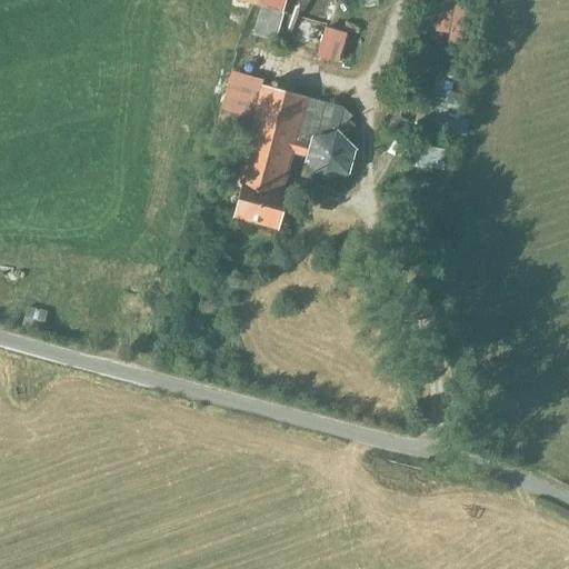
[(261,3),(260,6),(251,38),(276,43),(285,12),(282,12),(285,0),(233,0),(235,0),(256,6),(257,2),(261,3)]
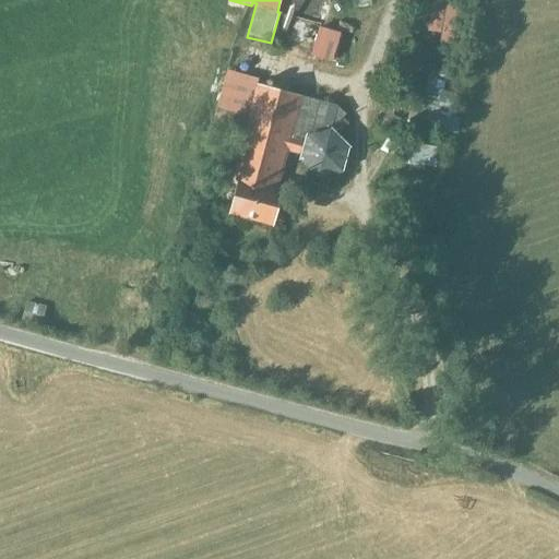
[(431,0),(427,30),(431,31),(440,32),(439,42),(453,43),(459,4),(433,0),(431,0)]
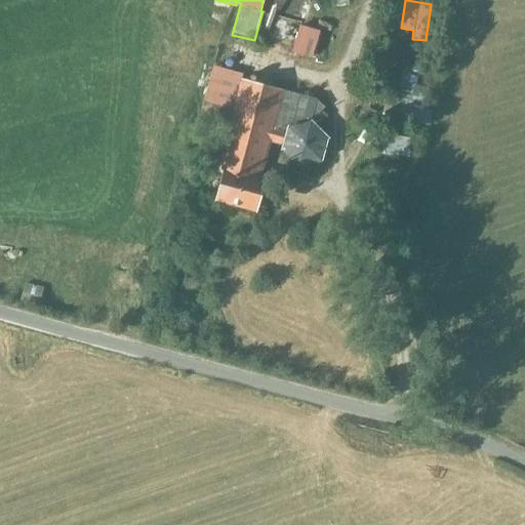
[(412,84),(415,72),(426,73),(427,58),(410,56),(411,45),(393,42),(392,53),(376,51),(374,66),(402,70),(401,73),(398,85),(402,85),(395,117),(419,124),(427,88),(412,84)]
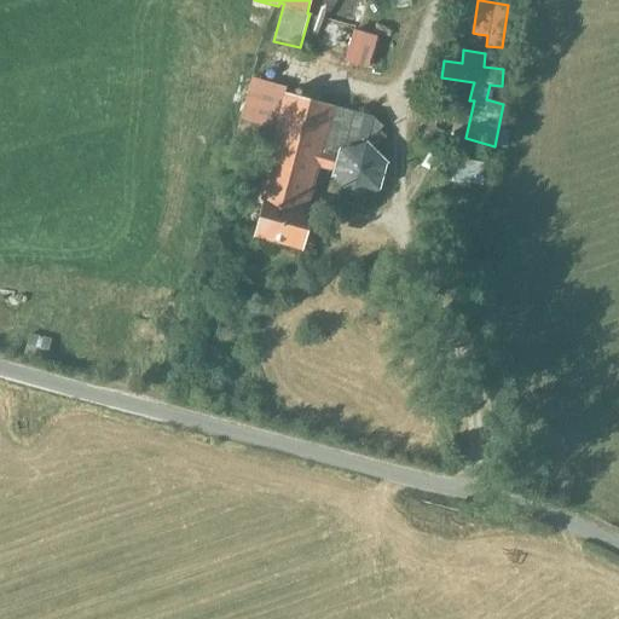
[(335,106),(284,93),(285,87),(250,77),(232,144),(267,154),(255,203),(261,204),(253,237),(302,252),(316,209),(307,207),(318,166),(333,171),(330,179),(351,200),(381,191),(387,163),(365,143),(372,117),(356,111),(335,106)]
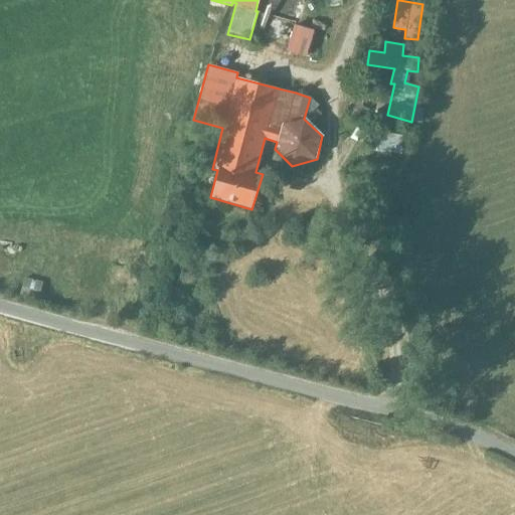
[(366,150),(401,154),(403,136),(368,132),(366,150)]
